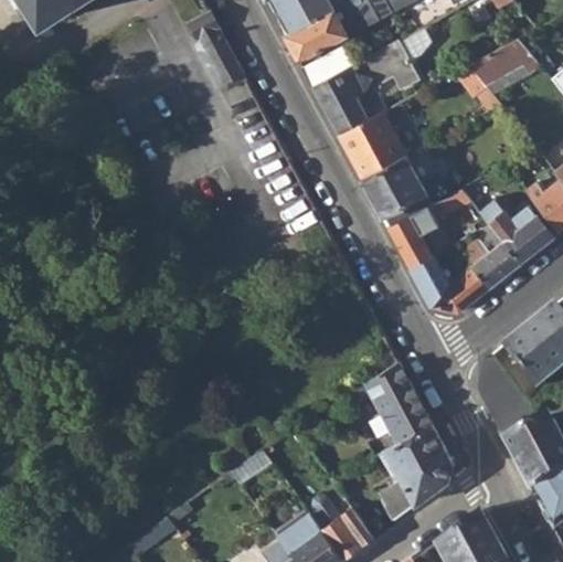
[(25,0),(41,24),(81,0),(25,0)]
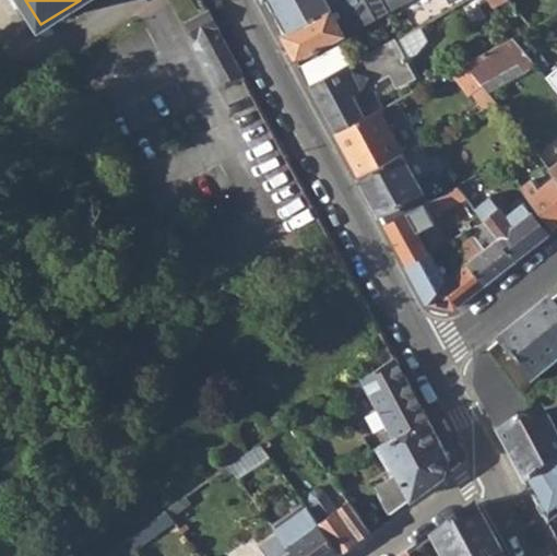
[(265,0),(269,0),(286,33),(330,10),(323,0),(260,0),(261,1),(265,0)]
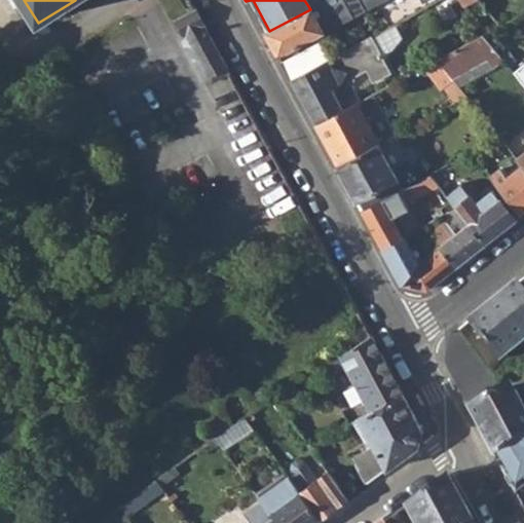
[(263,34),(276,59),(383,0),(422,0),(424,2),(428,0),(326,0),(310,9),(269,31),(263,34)]
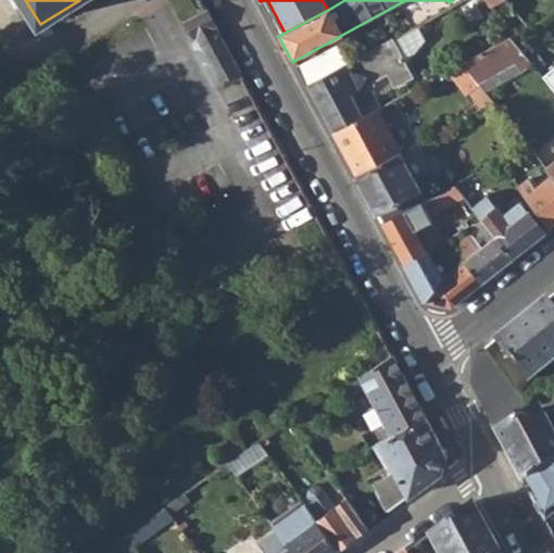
[(205,14),(186,24),(222,88),(239,77),(205,14)]
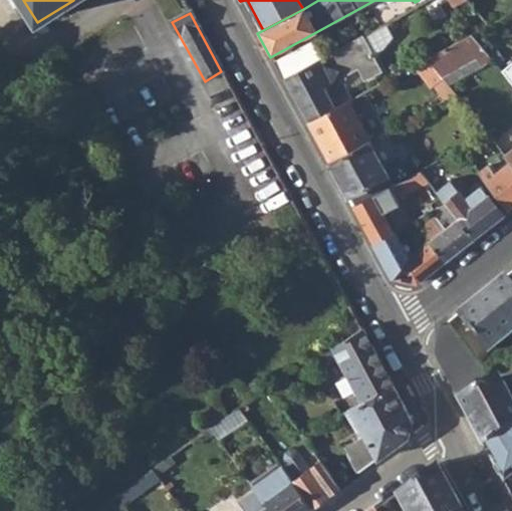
[(423,62),(438,80),(469,55),(475,63),(483,57),(468,39),(423,62)]
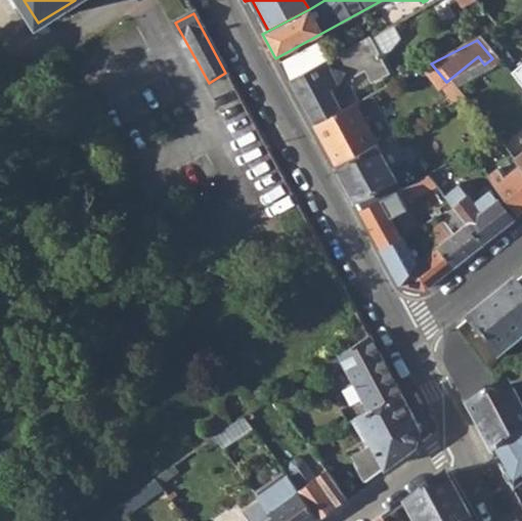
[(289,82),(312,126),(342,111),(347,107),(338,91),(341,82),(351,76),(357,89),(376,79),(357,44),(289,82)]
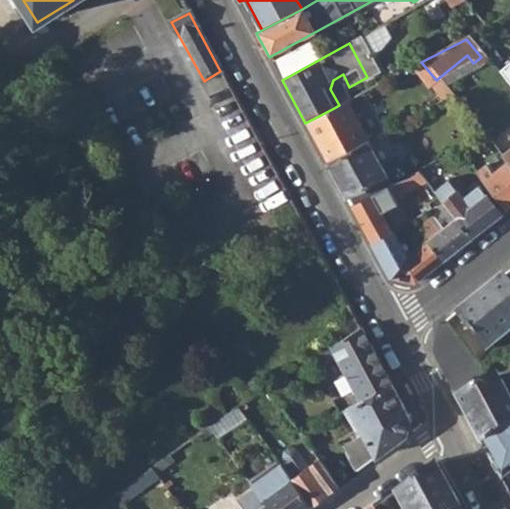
[(438,83),(442,88),(473,63),(467,55),(436,80),(438,83)]
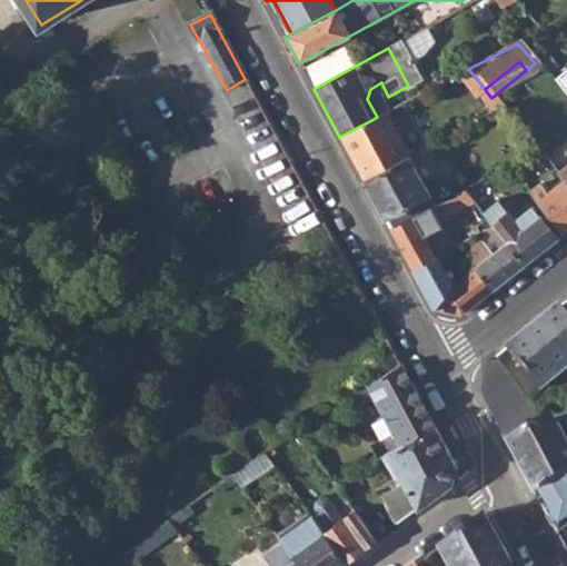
[(566,101),(566,69),(550,82),(566,101)]
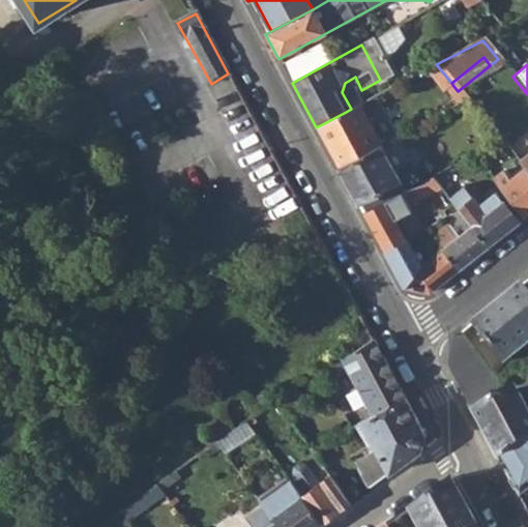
[(458,91),(453,86),(444,91),(455,107),(466,100),(458,91)]
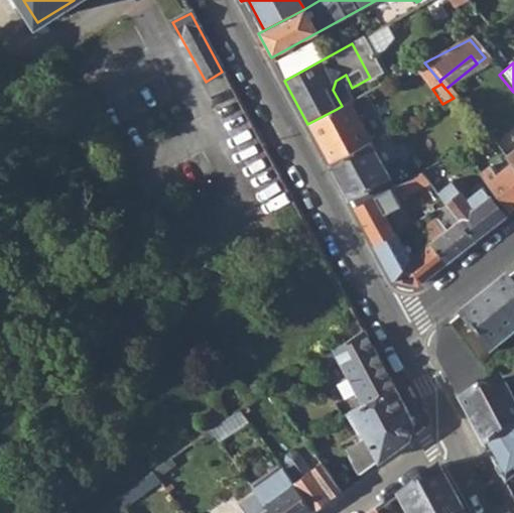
[(307,124),(329,163),(370,142),(349,103),(342,106),(337,109),(307,124)]
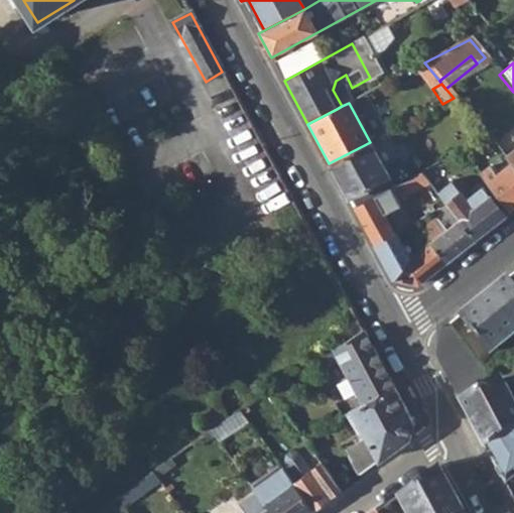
[(329,163),(353,208),(390,188),(394,185),(370,142),(329,163)]
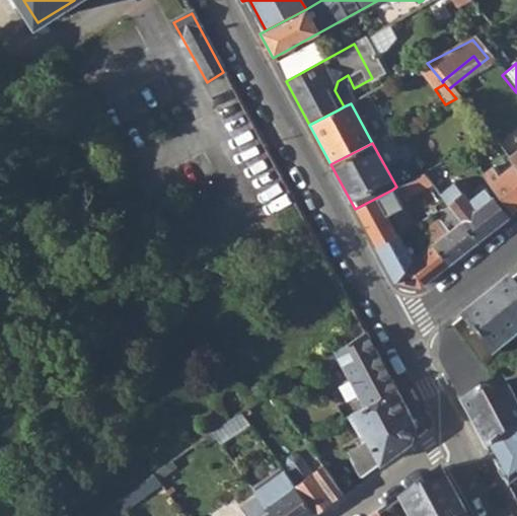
[(516,149),(506,159),(512,166),(516,172),(516,149)]
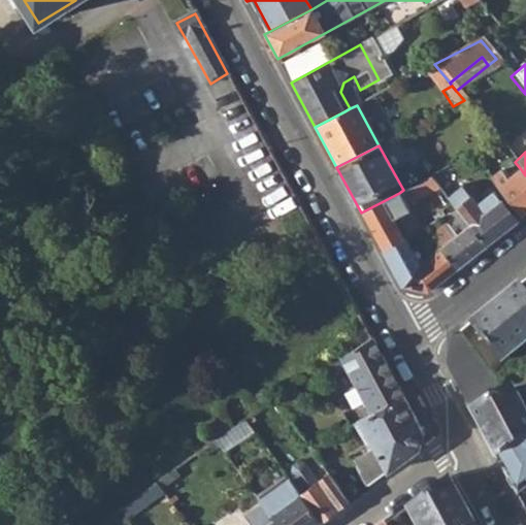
[(525,214),(525,175),(521,169),(505,183),(497,172),(488,181),(519,220),(525,214)]
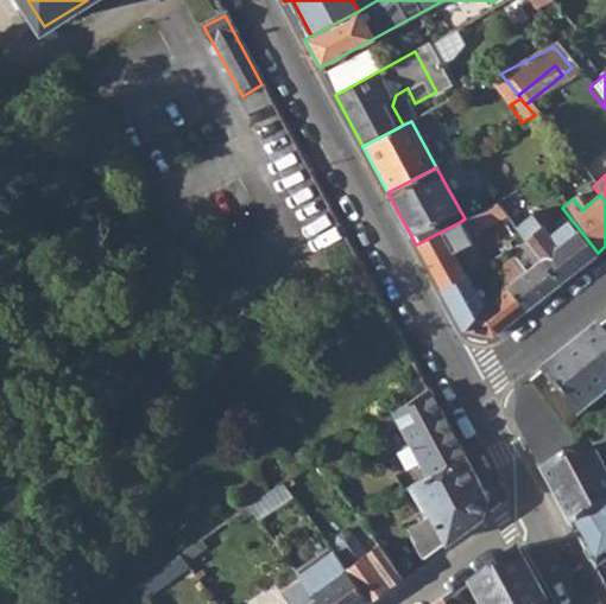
[(525,242),(559,284),(593,255),(575,233),(556,248),(531,217),(515,229),(525,242)]
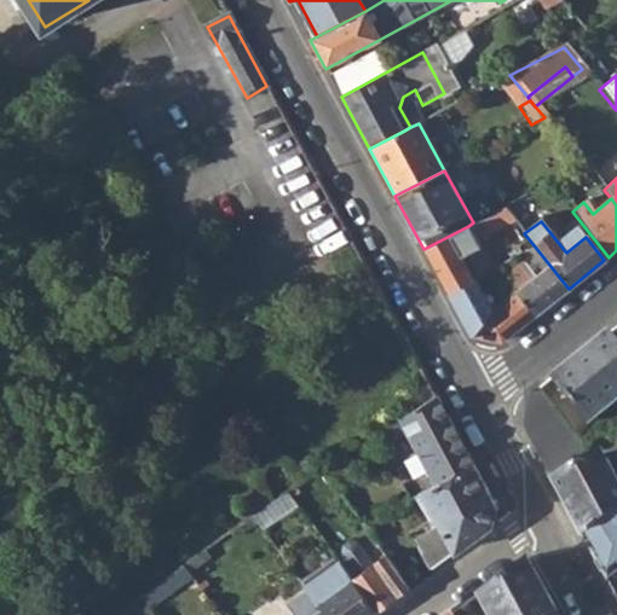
[(424,249),(448,294),(474,280),(491,271),(468,226),(424,249)]
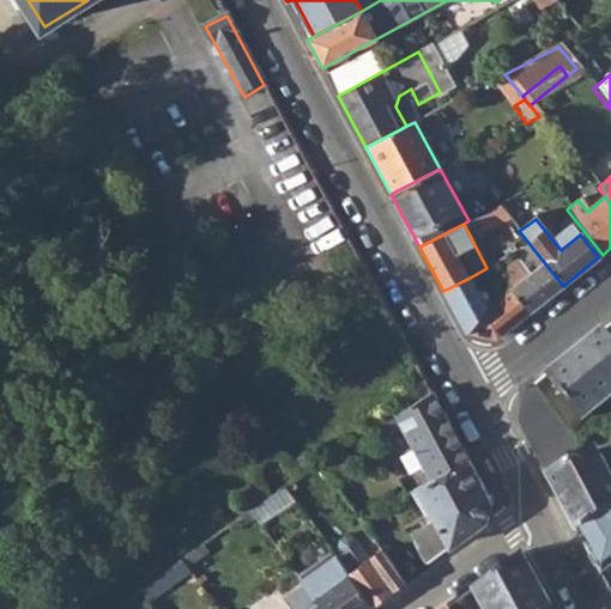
[(513,291),(530,312),(563,286),(530,244),(518,251),(522,256),(509,262),(506,257),(492,265),(513,291)]
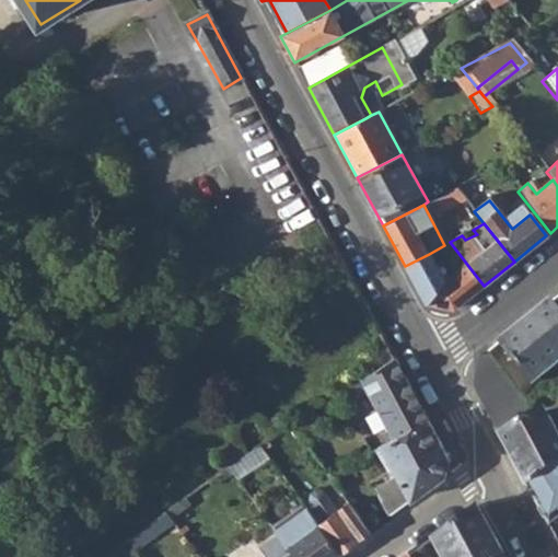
[(450,280),(429,254),(405,266),(426,304),(453,311),(484,286),(468,266),(450,280)]
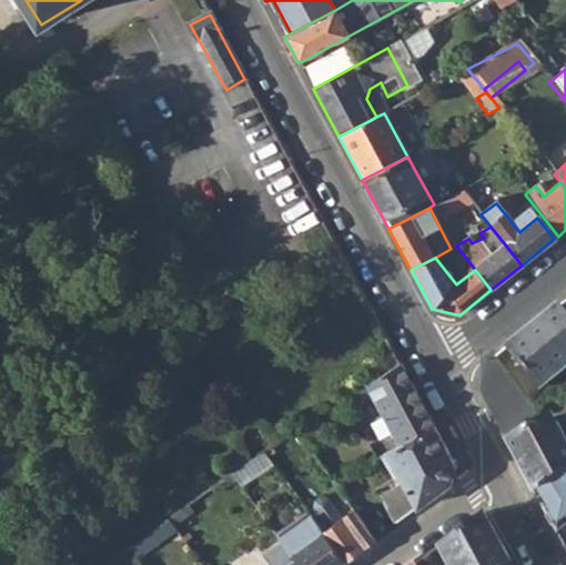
[(505,349),(538,391),(565,367),(565,321),(556,308),(505,349)]
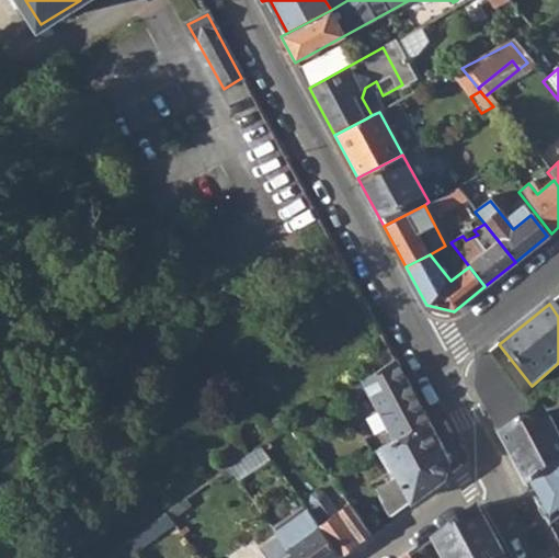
[(472,389),(494,431),(527,405),(487,354),(479,361),(472,389)]
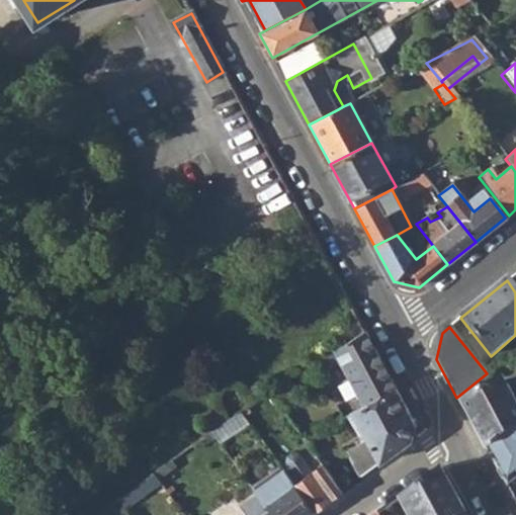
[(361,438),(363,441),(379,463),(410,441),(414,425),(363,333),(334,353),(363,407),(344,417),(356,440),(361,438)]
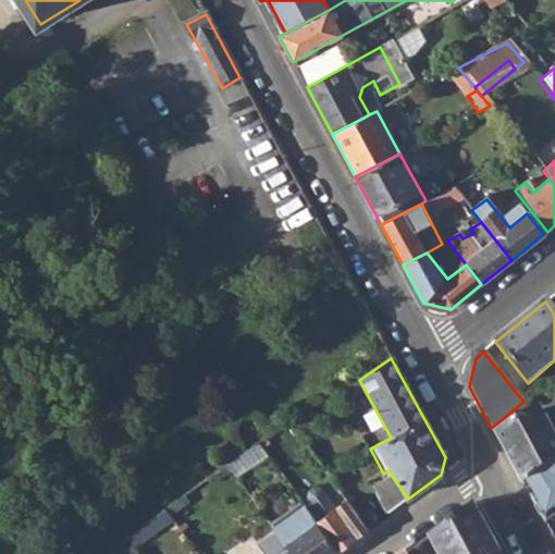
[(494,433),(522,484),(554,458),(554,439),(540,409),(494,433)]
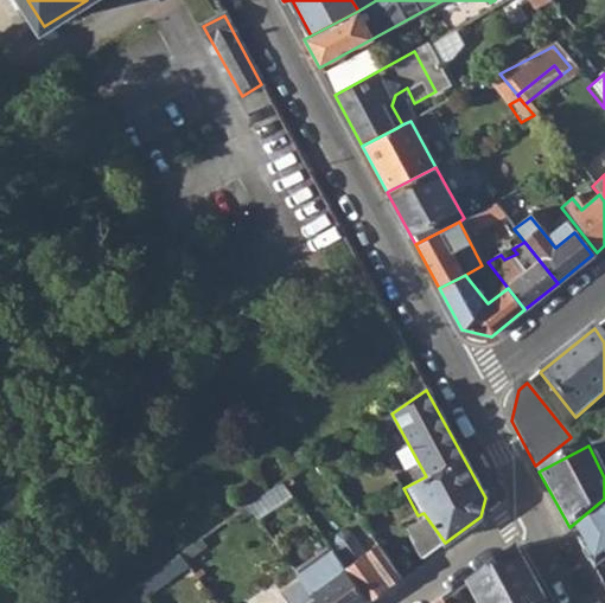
[(246,510),(255,521),(290,498),(281,487),(246,510)]
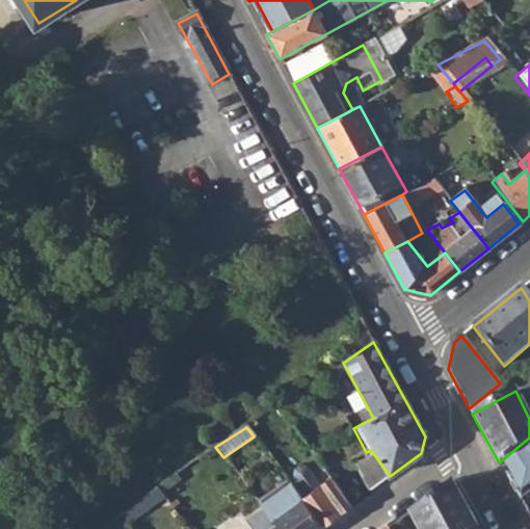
[(529,438),(499,463),(519,501),(529,492),(529,438)]
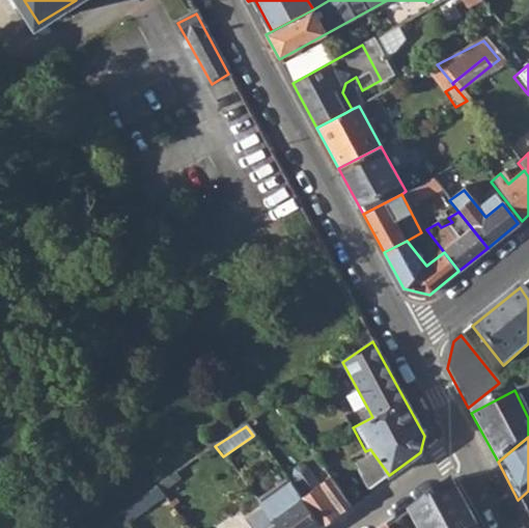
[(368,491),(389,475),(372,452),(351,467),(368,491)]
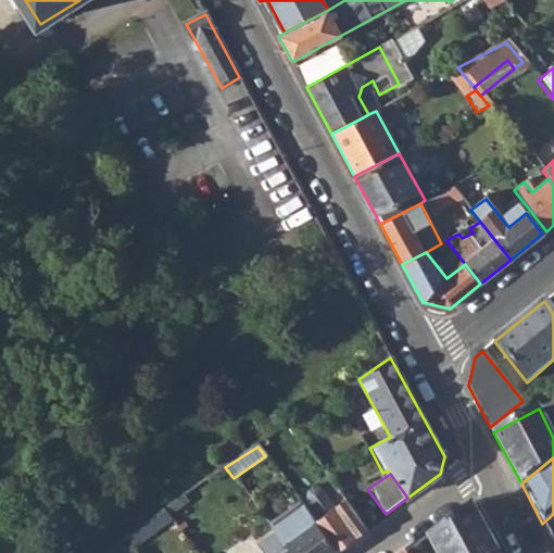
[(307,514),(314,524),(344,501),(338,492),(307,514)]
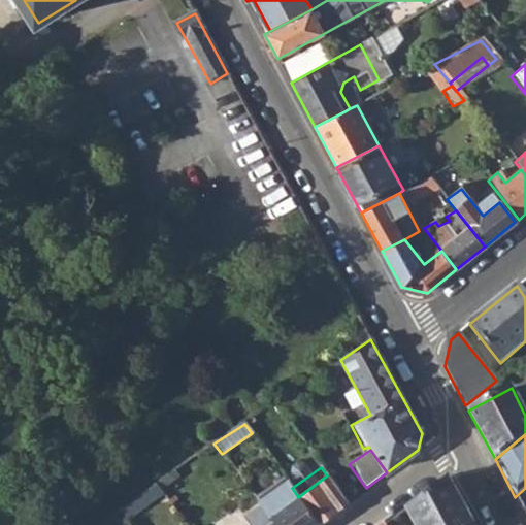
[(348,501),(327,476),(298,497),(319,523),(348,501)]
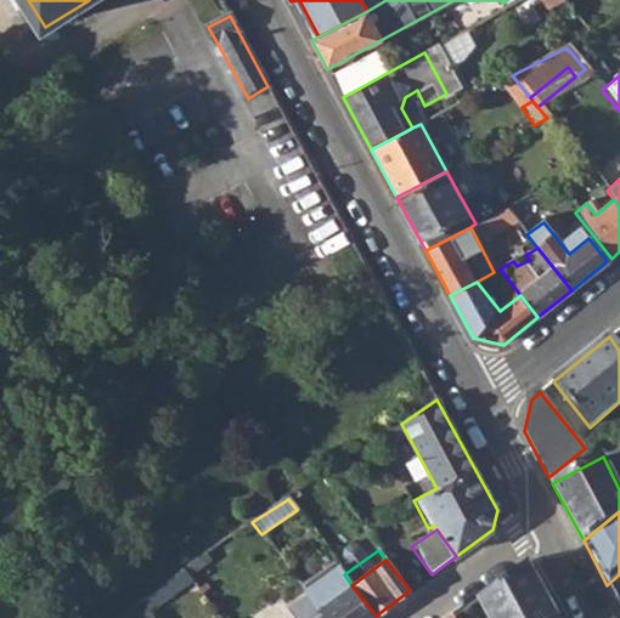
[(330,602),(319,611),(323,617),(373,617),(376,616),(351,585),(344,574),(338,565),(315,582),(330,602)]
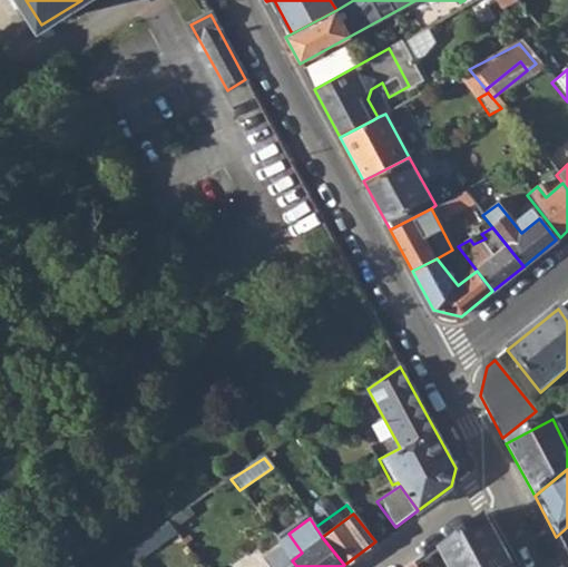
[(436,551),(447,566),(507,566),(481,518),(436,551)]
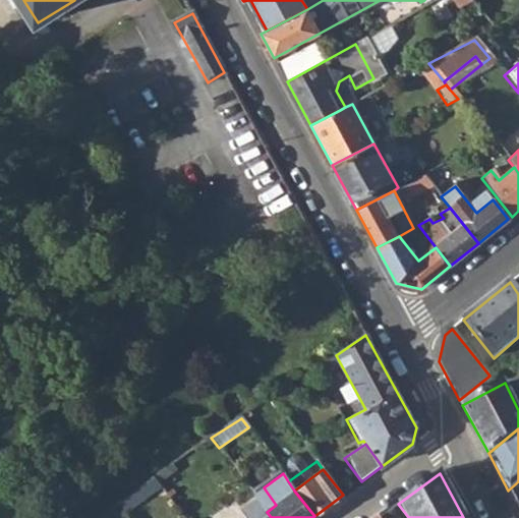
[(117,506),(124,516),(161,491),(153,480),(117,506)]
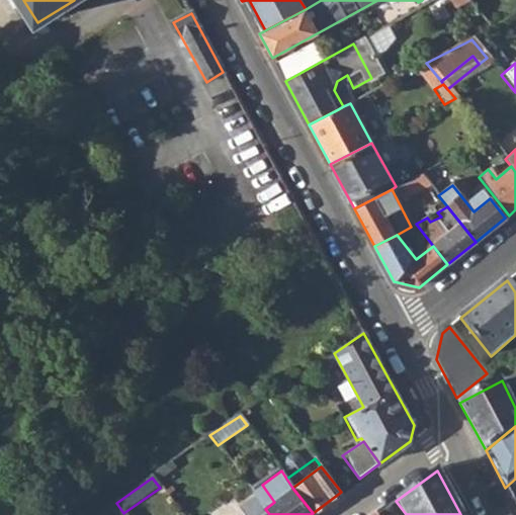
[(247,514),(269,514),(265,509),(258,500),(244,510),(247,514)]
